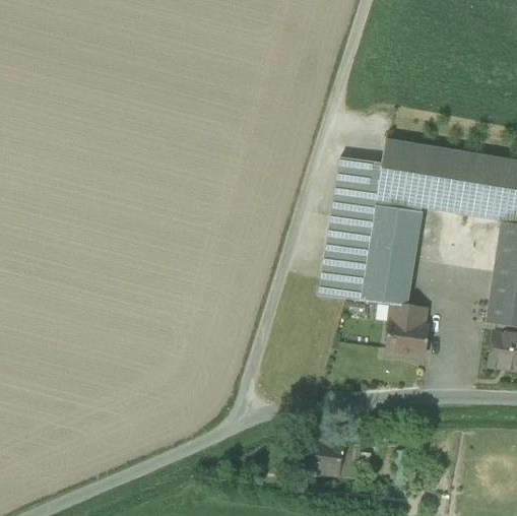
[(516,159),(387,138),(383,162),(376,204),(423,210),(423,206),(504,219),(504,220),(502,219),(502,221),(516,223),(516,159)]
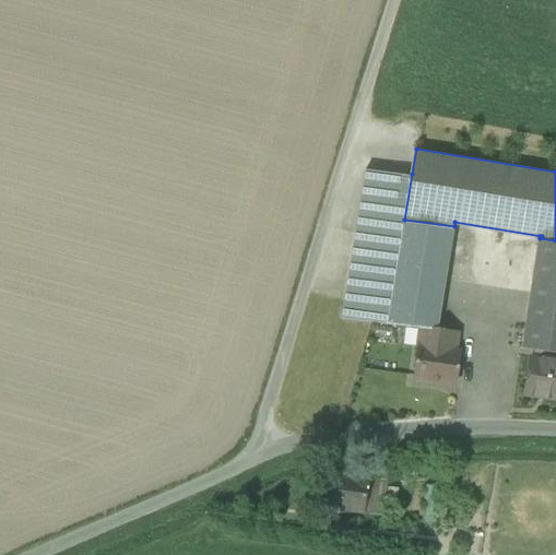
[(412,174),(367,167),(366,169),(367,169),(343,314),(343,315),(342,316),(388,321),(391,300),(404,220),(412,174)]
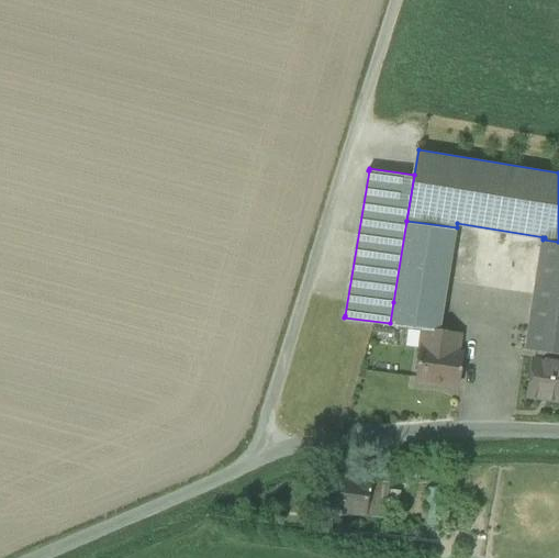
[(457,227),(406,221),(393,302),(444,309),(457,227)]
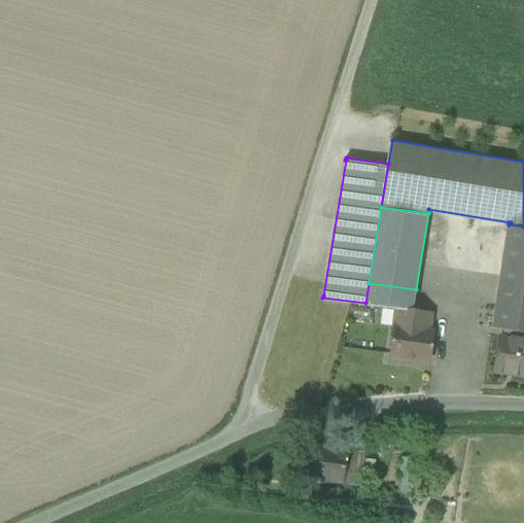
[(523,227),(509,224),(494,324),(493,324),(493,325),(503,327),(523,330),(523,227)]
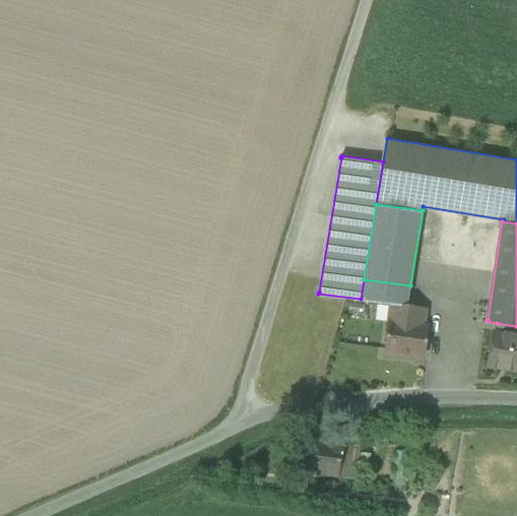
[(410,285),(364,279),(361,299),(392,303),(393,302),(407,304),(410,285)]
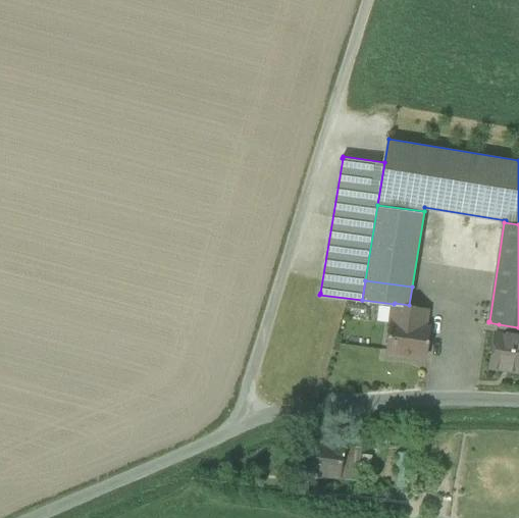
[(409,305),(395,303),(394,304),(388,350),(427,355),(431,326),(426,325),(428,308),(409,305)]
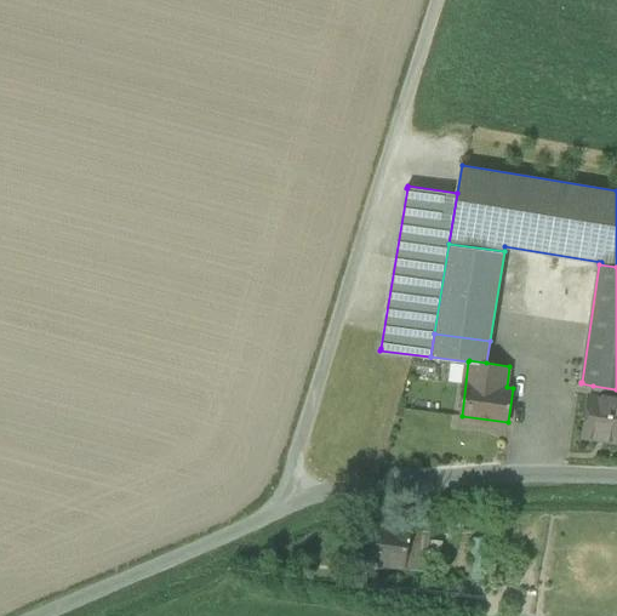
[(592,395),(616,399),(616,389),(593,386),(592,395)]
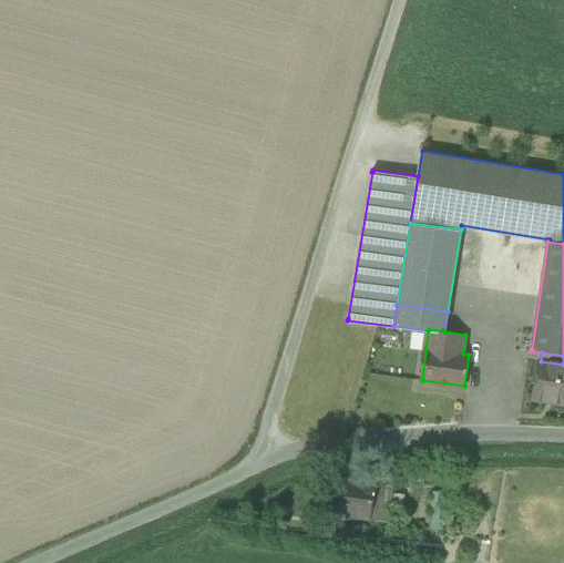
[(563,365),(541,361),(540,361),(534,397),(563,401),(563,365)]
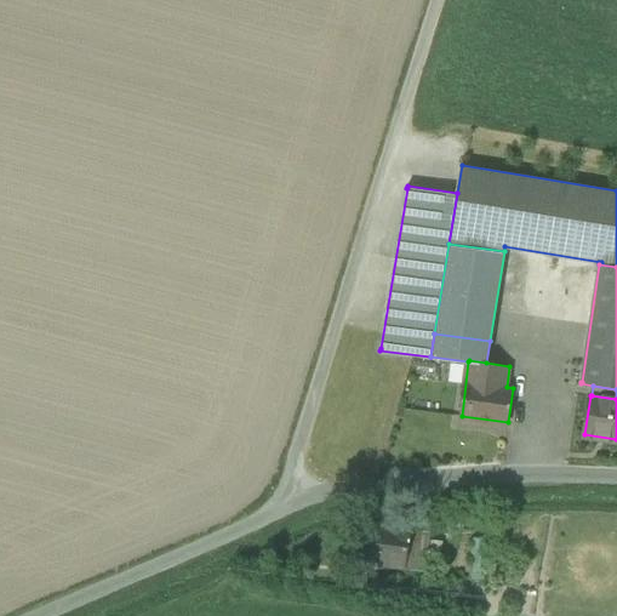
[(411,528),(363,522),(358,562),(406,568),(411,528)]
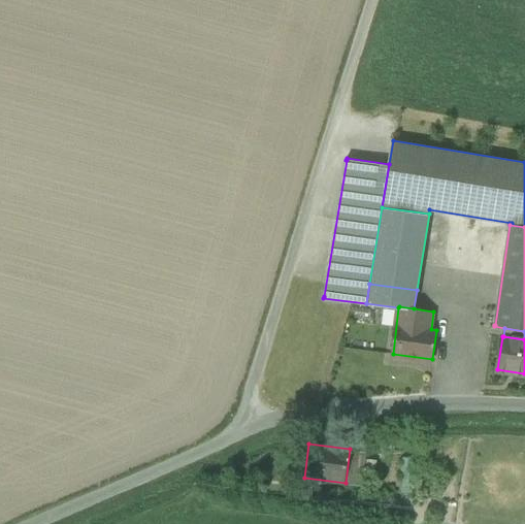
[(367,451),(350,449),(346,483),(363,485),(367,451)]
